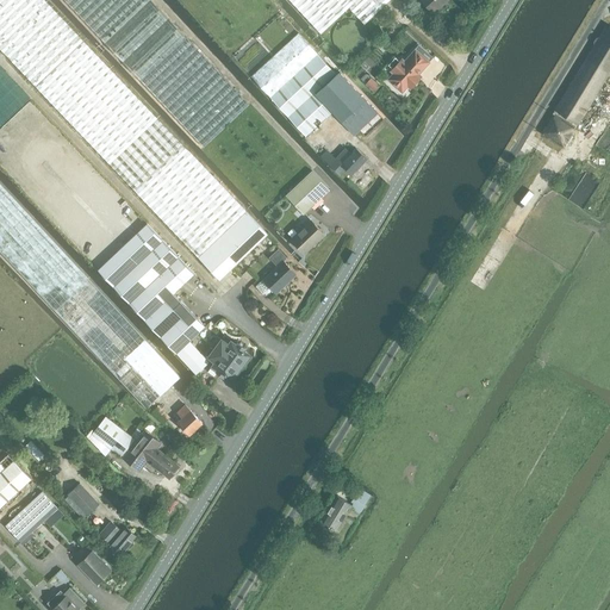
[(0,0),(0,48),(36,86),(198,256),(219,279),(267,234),(247,211),(83,41),(44,0),(0,0)]
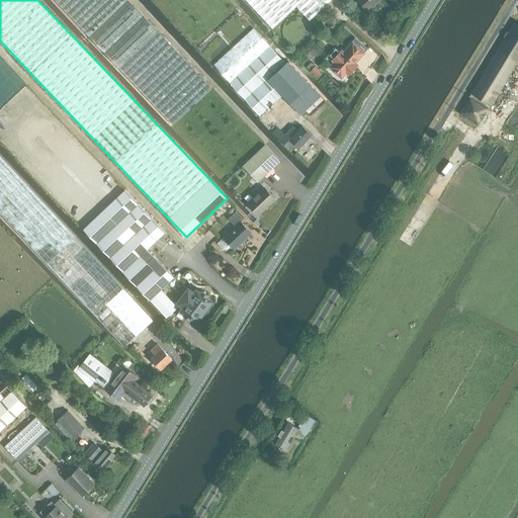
[(54,0),(89,36),(172,125),(211,88),(127,0),(54,0)]
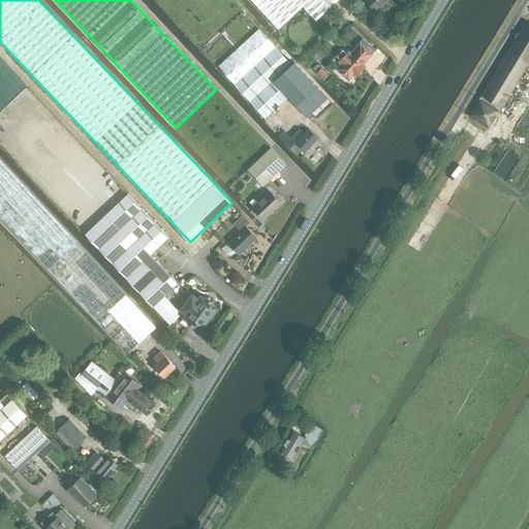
[(315,20),(337,0),(251,0),(279,29),(303,6),(315,20)]
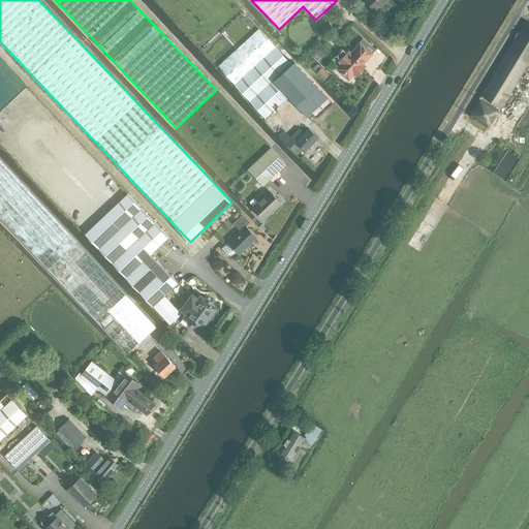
[(366,0),(375,10),(386,0),(366,0)]
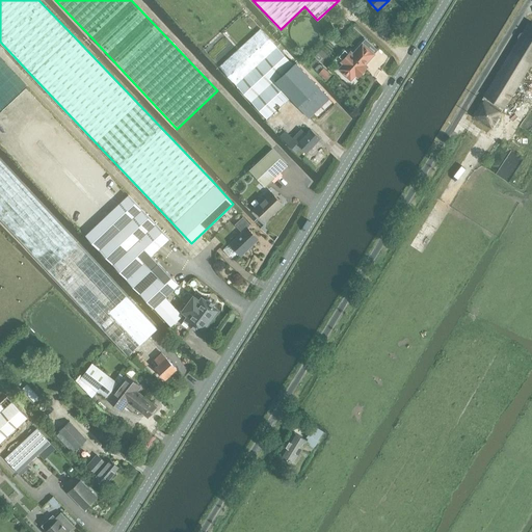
[(483,98),(472,117),(491,128),(503,110),(502,109),(512,92),(531,60),(531,23),(529,21),(522,32),(520,32),(516,36),(517,38),(483,95),(484,96),(483,98)]
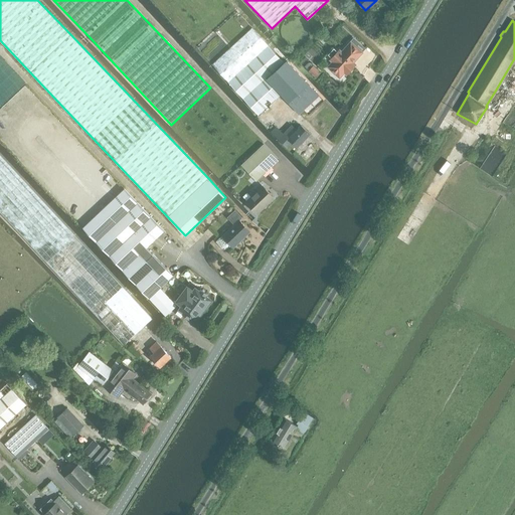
[(251,27),(211,64),(258,115),(267,107),(264,104),(268,100),(272,104),(281,95),(267,78),(284,62),(251,27)]
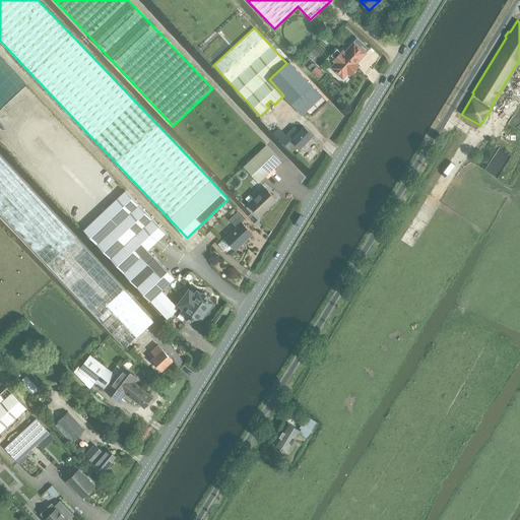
[(336,62),(332,67),(342,77),(347,72),(350,74),(359,66),(355,63),(365,53),(354,44),(344,54),(342,51),(334,60),(336,62)]
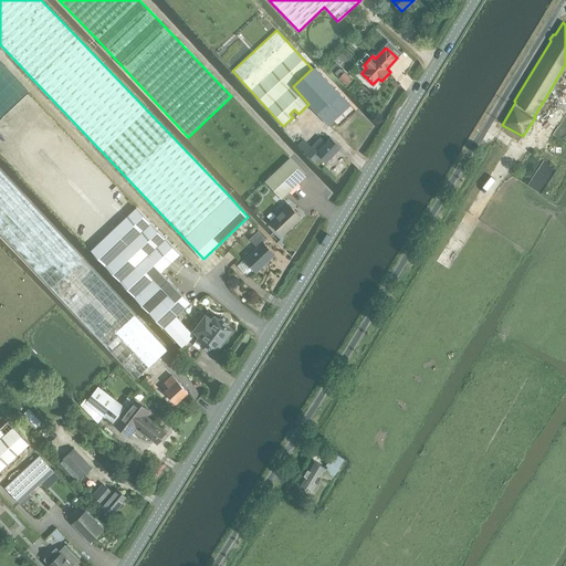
[(312,69),(293,86),(308,104),(313,108),(327,124),(328,125),(350,105),(315,66),(312,69)]
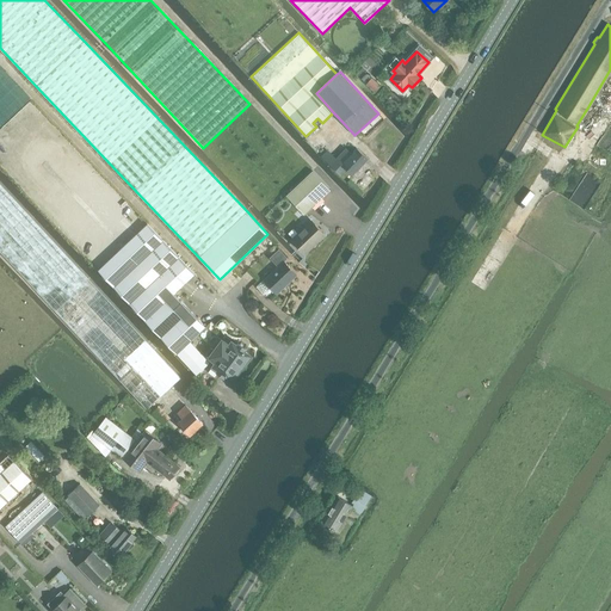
[(380,85),(371,78),(365,84),(375,92),(380,85)]
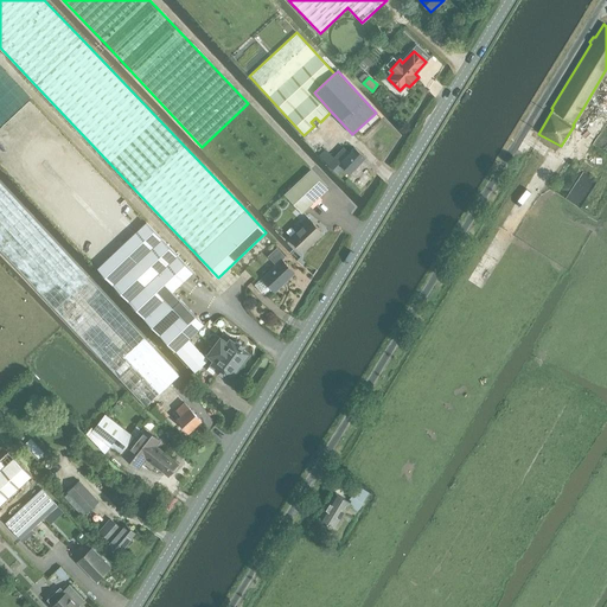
[(365,158),(353,146),(349,152),(343,147),(334,158),(350,173),(365,158)]
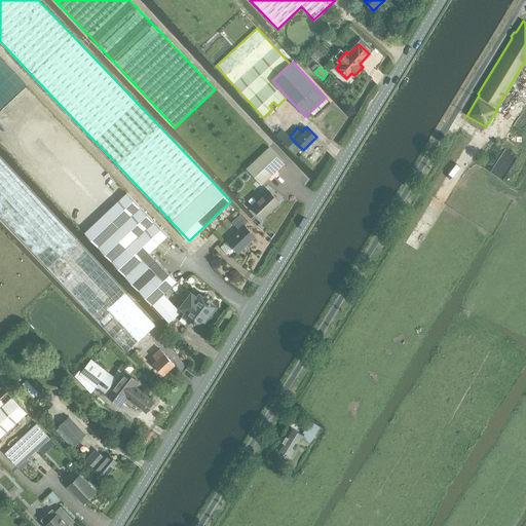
[(262,185),(264,182),(285,163),(269,147),(247,168),(262,185)]
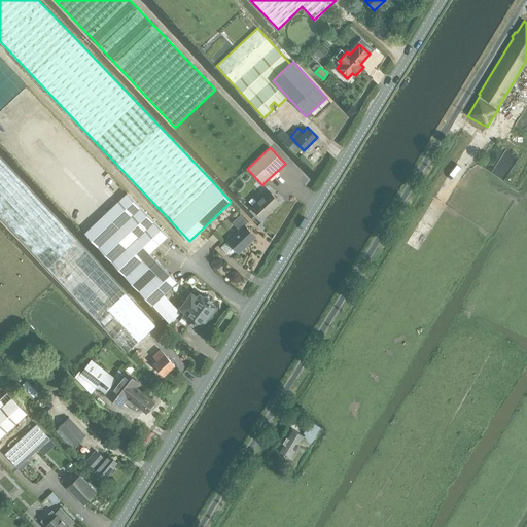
[(0,216),(127,352),(150,330),(155,325),(0,157),(0,216)]
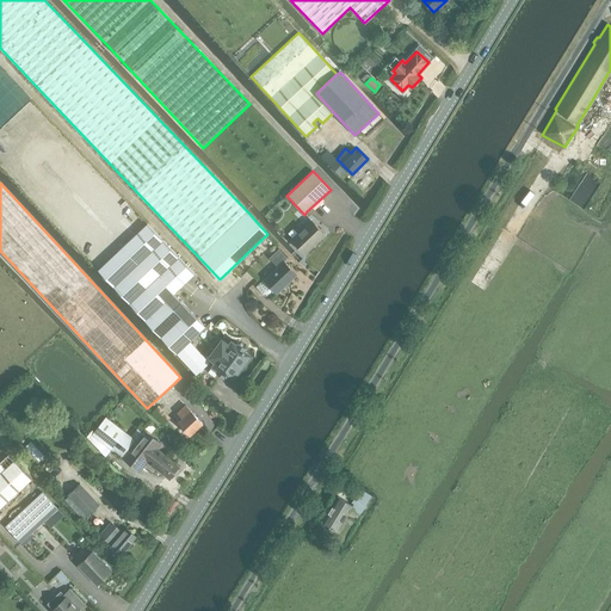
[(312,220),(291,239),(304,254),(325,235),(312,220)]
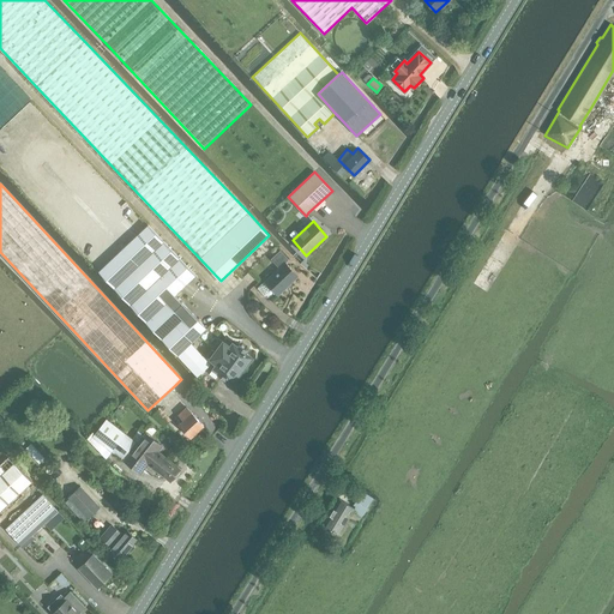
[(98,270),(97,272),(161,338),(178,355),(182,360),(197,377),(210,365),(196,348),(191,343),(206,329),(190,311),(174,295),(186,283),(196,275),(148,224),(138,233),(98,270)]
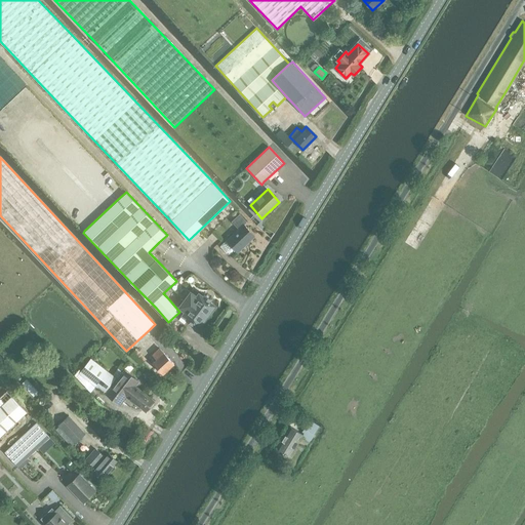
[(227,240),(220,246),(227,252),(232,246),(233,247),(237,252),(255,236),(243,224),(226,240),(227,240)]
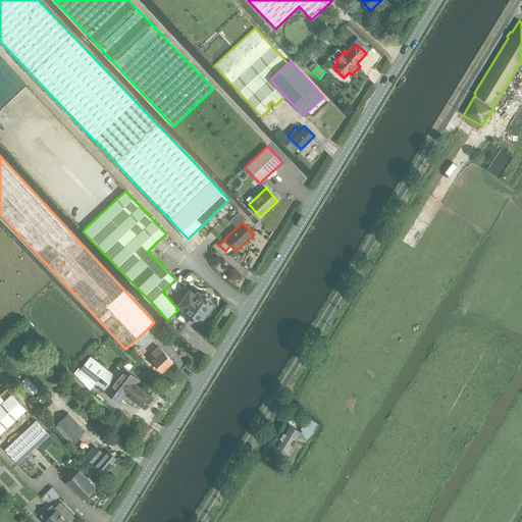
[(187,288),(179,296),(205,315),(208,312),(209,313),(214,306),(212,305),(214,304),(208,299),(209,298),(203,294),(202,295),(198,292),(195,295),(187,288)]
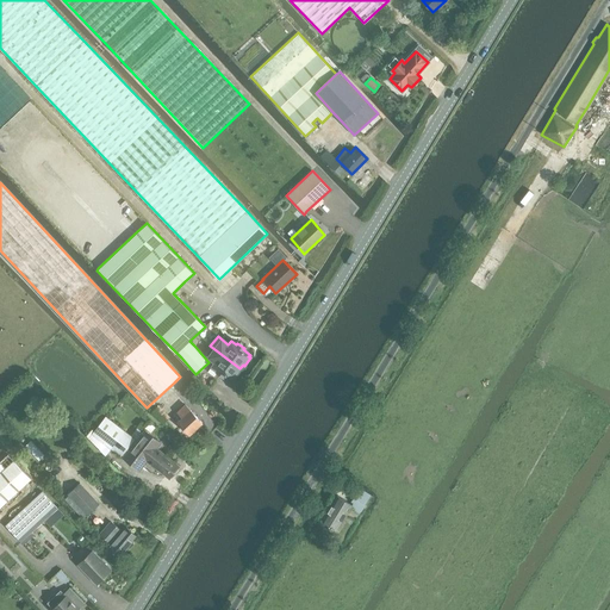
[(210,346),(205,353),(216,361),(212,365),(209,371),(215,375),(217,372),(223,377),(224,374),(231,379),(232,378),(235,379),(241,372),(238,369),(240,368),(210,346)]
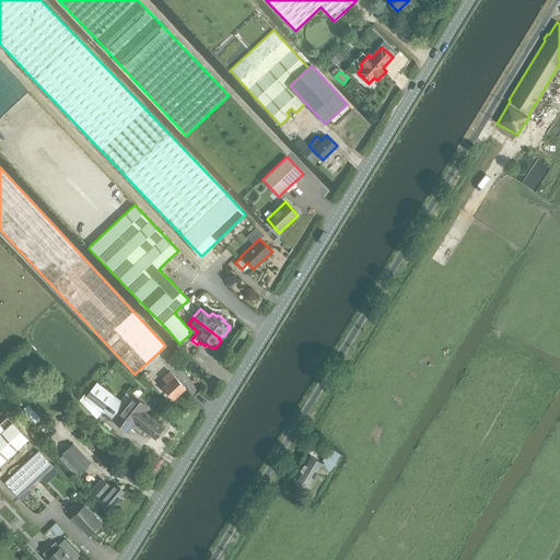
[(174,399),(186,388),(170,371),(162,378),(166,383),(162,387),(174,399)]
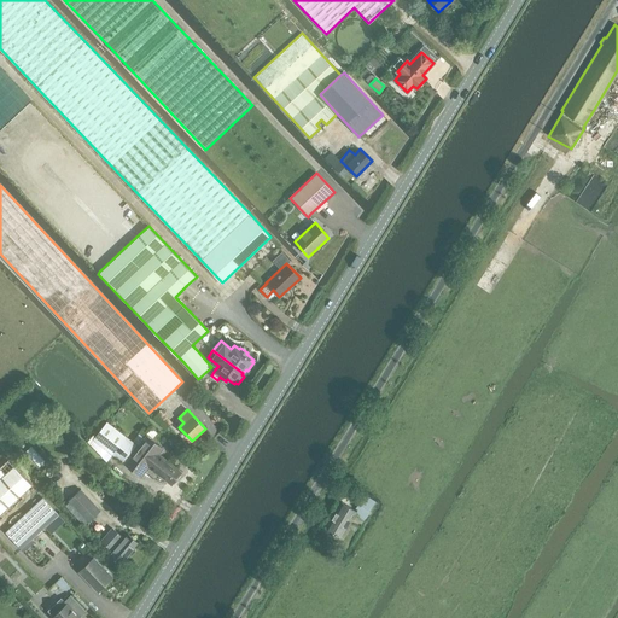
[(164,448),(146,433),(136,447),(124,437),(114,453),(126,461),(123,464),(141,477),(150,467),(172,484),(181,472),(159,455),(164,448)]
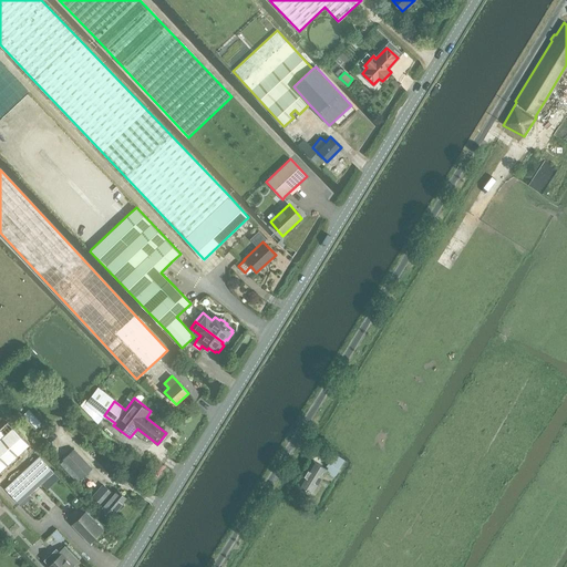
[(13,429),(0,440),(0,472),(29,445),(13,429)]
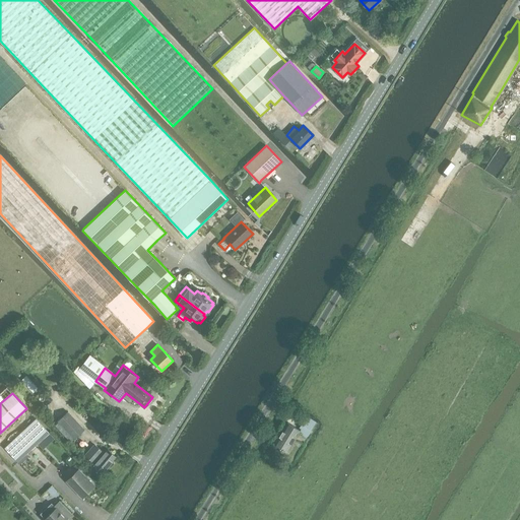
[(57,421),(54,424),(71,442),(74,440),(85,430),(68,411),(57,420),(57,421)]
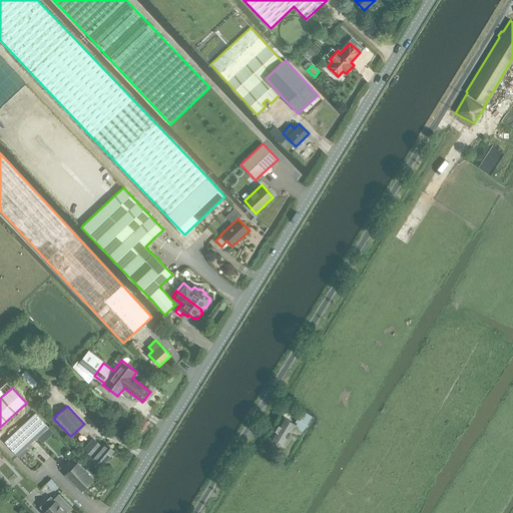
[(295,423),(305,428),(312,416),(302,410),(295,423)]
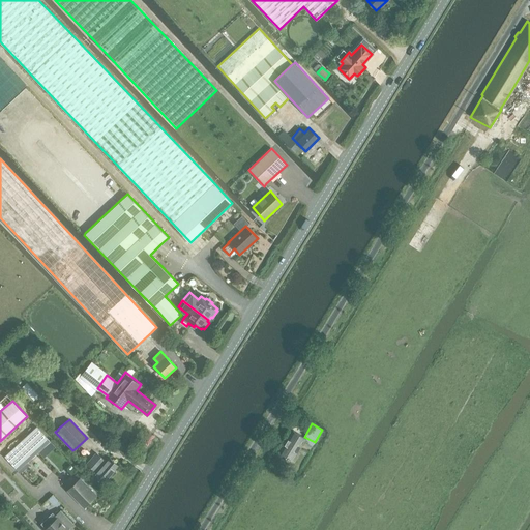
[(36,427),(4,457),(19,471),(50,442),(36,427)]
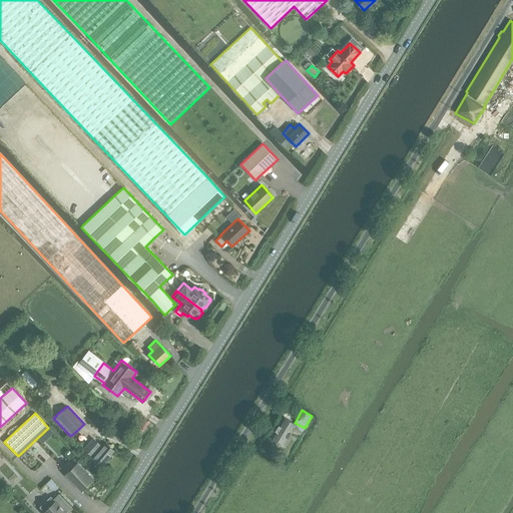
[(284,417),(271,438),(284,445),(296,425),(284,417)]
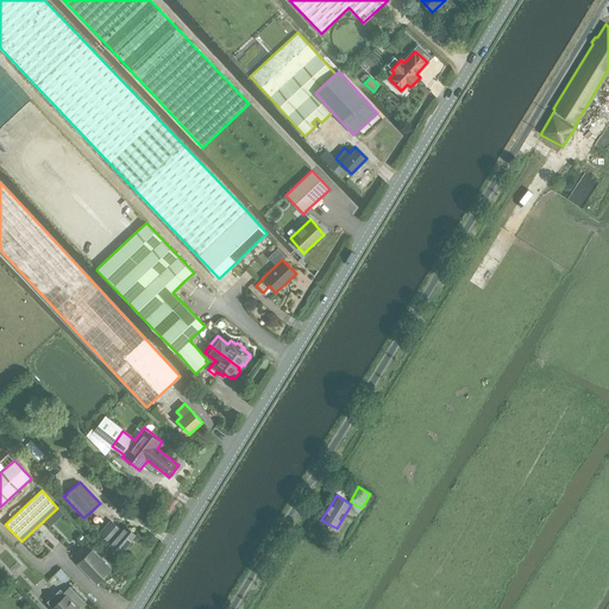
[(123,531),(111,520),(99,533),(111,544),(108,546),(118,556),(136,535),(126,527),(123,531)]
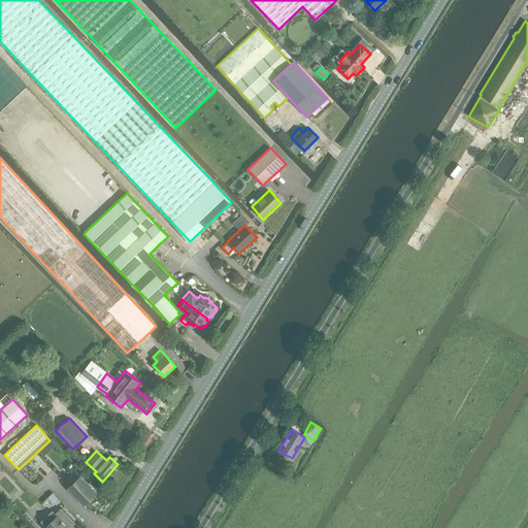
[(96,493),(79,476),(67,488),(84,504),(96,493)]
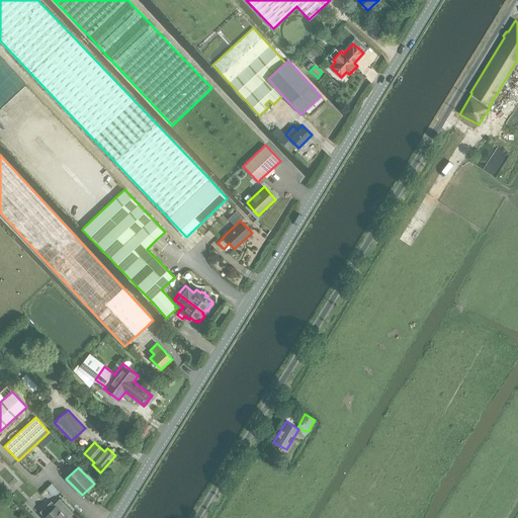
[(39,511),(45,516),(46,517),(68,517),(70,517),(68,515),(71,512),(59,499),(54,504),(51,501),(39,511)]
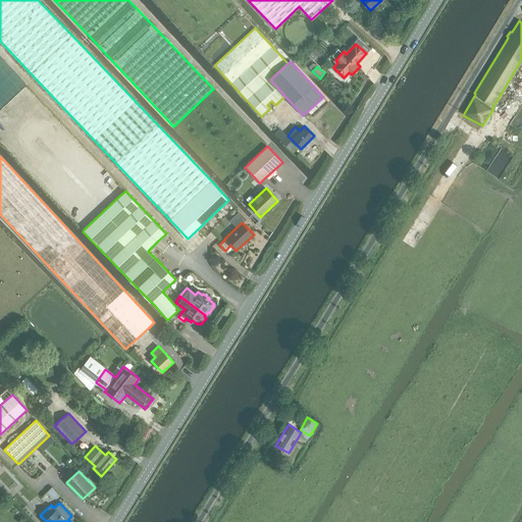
[(0,510),(0,519),(3,521),(2,521),(13,521),(12,521),(13,519),(0,510)]
